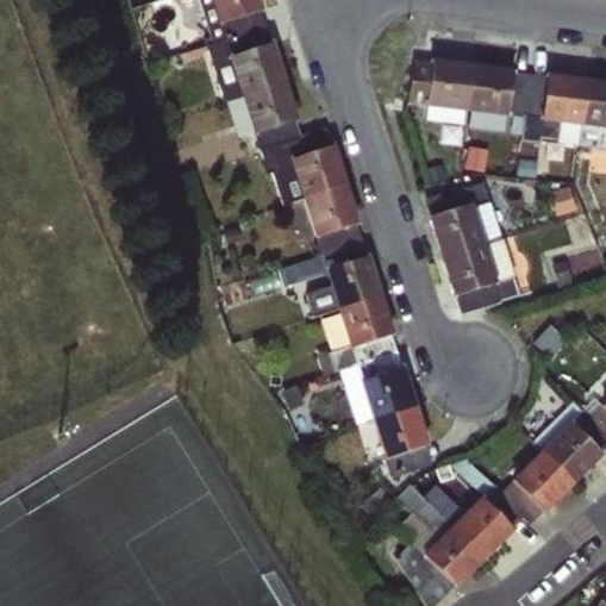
[(222,22),(213,0),(202,0),(216,41),(268,24),(263,8),(222,22)]
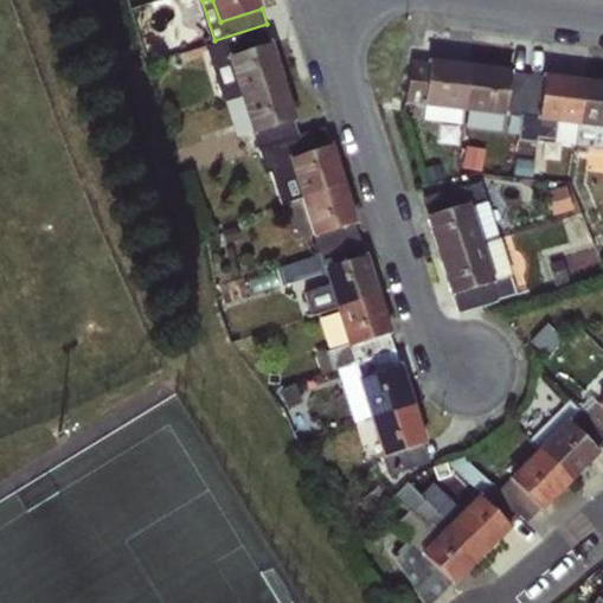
[(264,8),(261,0),(212,0),(220,21),(262,8),(264,8)]
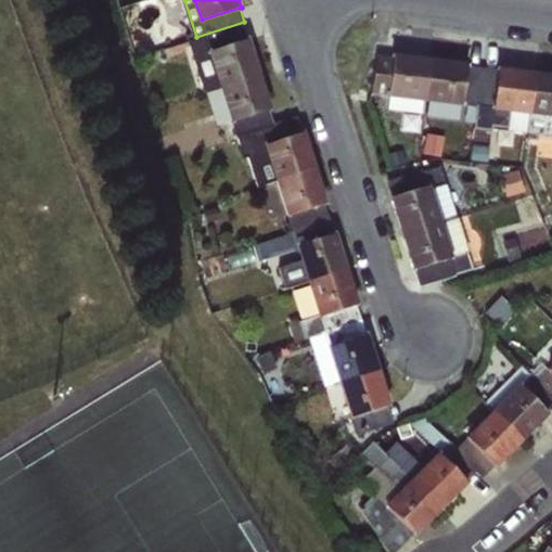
[(249,37),(244,22),(196,37),(191,39),(207,91),(222,86),(210,50),(249,37)]
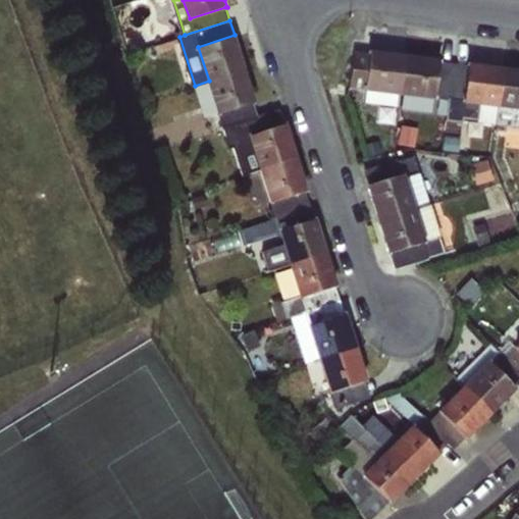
[(139,31),(131,38),(140,49),(148,42),(139,31)]
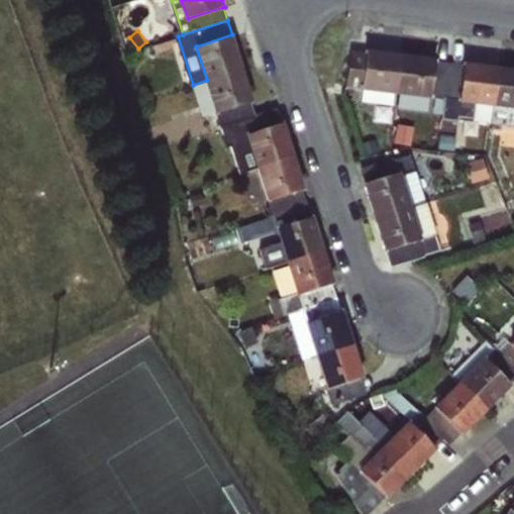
[(234,34),(232,34),(196,46),(207,80),(244,68),(234,34)]
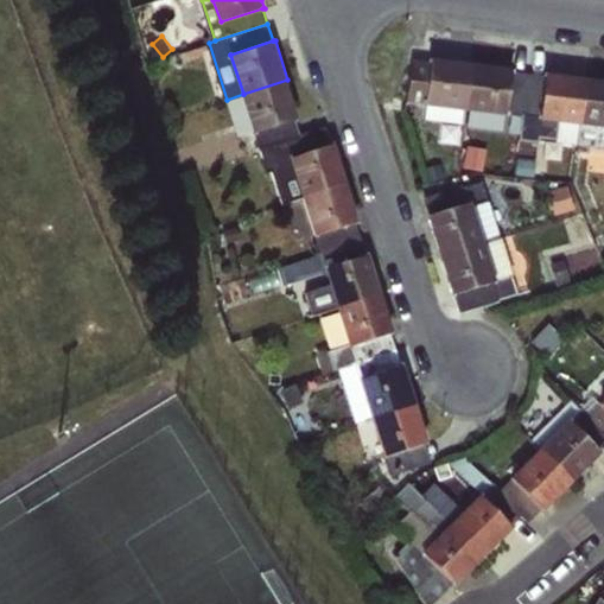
[(474,63),(432,58),(432,67),(427,103),(427,105),(468,109),(474,63)]
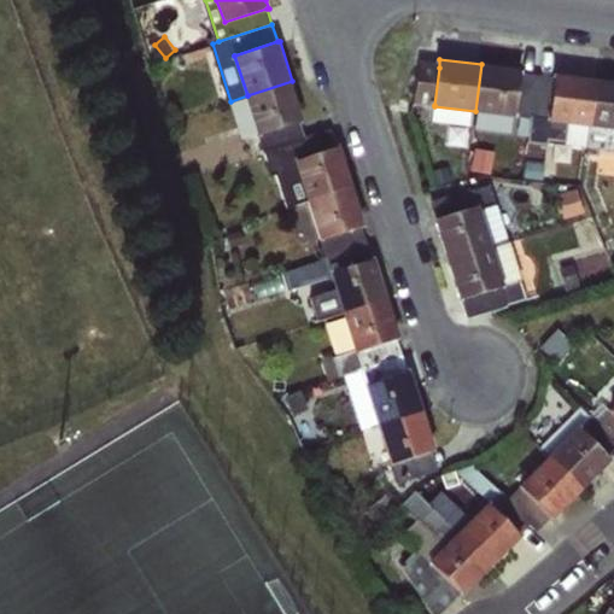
[(522,70),(481,64),(475,111),(516,117),(518,113),(522,71),(522,70)]
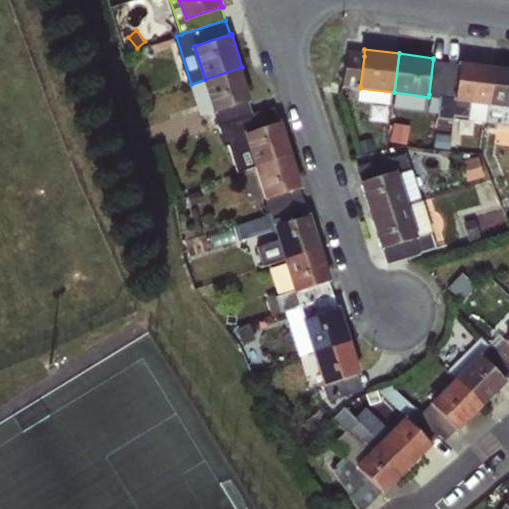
[(360,87),(364,56),(349,54),(346,85),(360,87)]
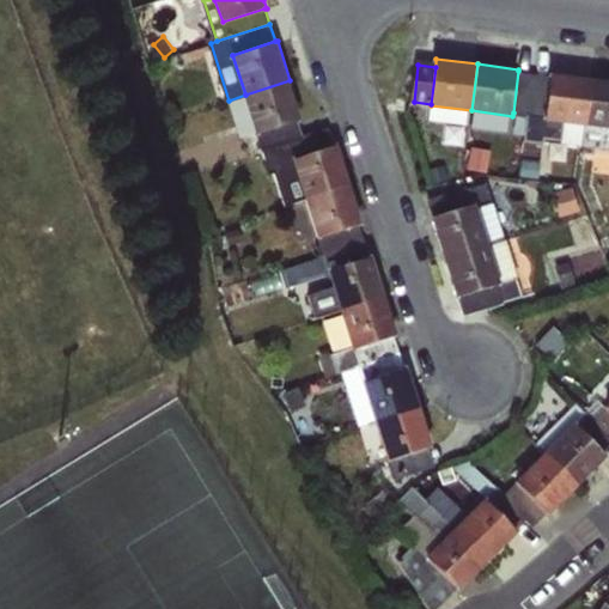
[(534,73),(518,71),(513,113),(529,115),(534,73)]
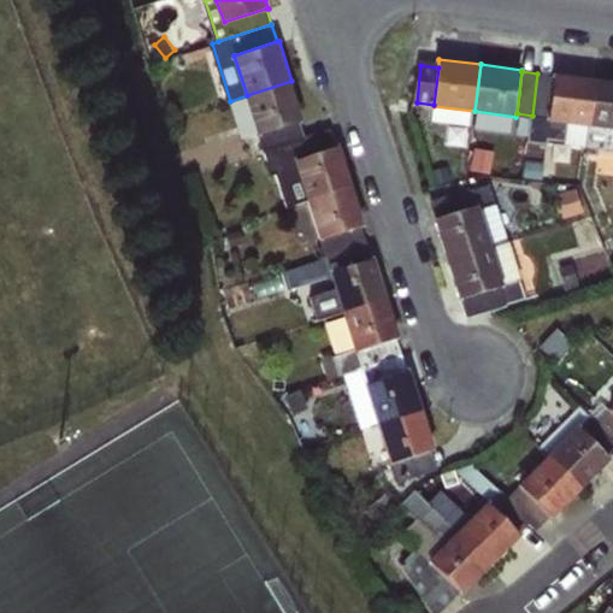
[(555,75),(537,74),(532,116),(530,139),(549,141),(552,121),(549,121),(555,75)]
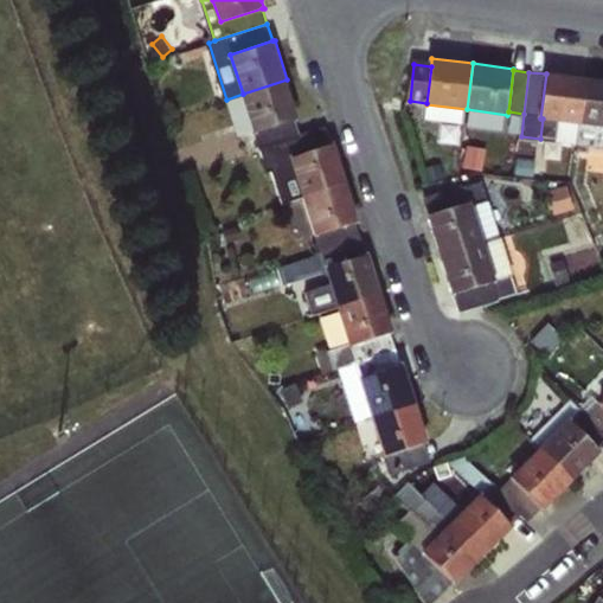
[(546,72),(546,74),(540,119),(543,119),(581,123),(587,77),(546,72)]
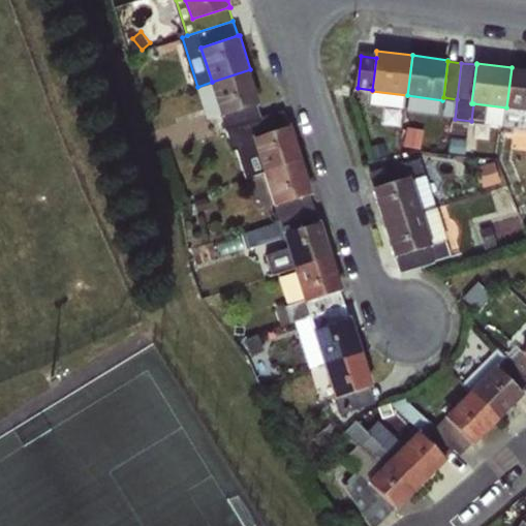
[(525,69),(512,67),(506,107),(525,110),(525,69)]
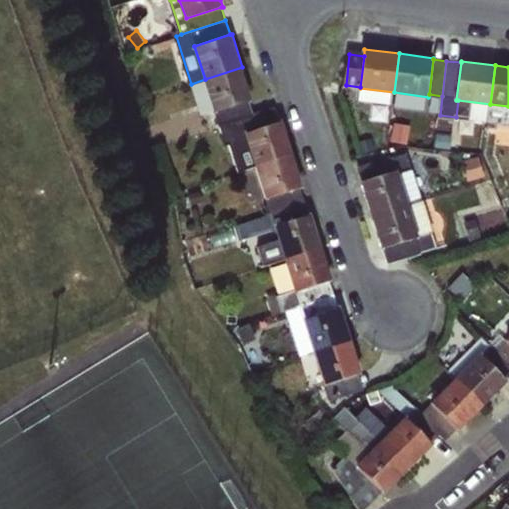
[(252,99),(242,67),(205,79),(215,111),(216,110),(251,99),(252,99)]
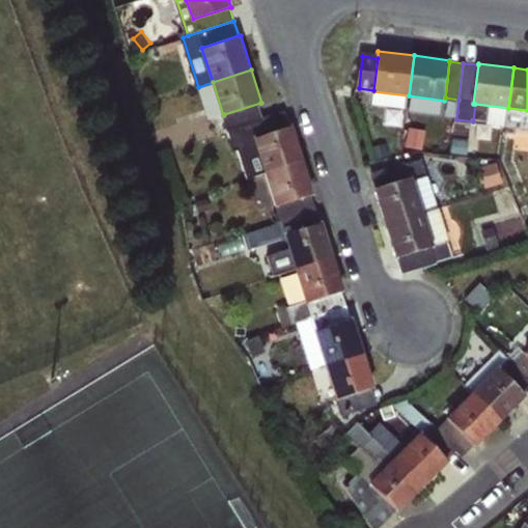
[(265,116),(260,103),(224,114),(229,131),(252,123),(256,136),(292,126),(286,110),(265,116)]
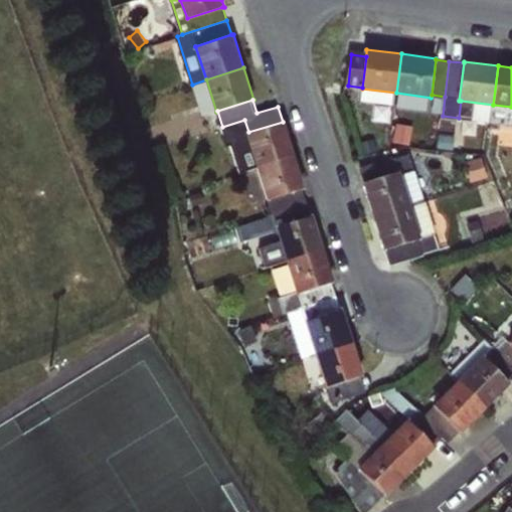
[(511,107),(493,105),(491,122),(511,124),(511,107)]
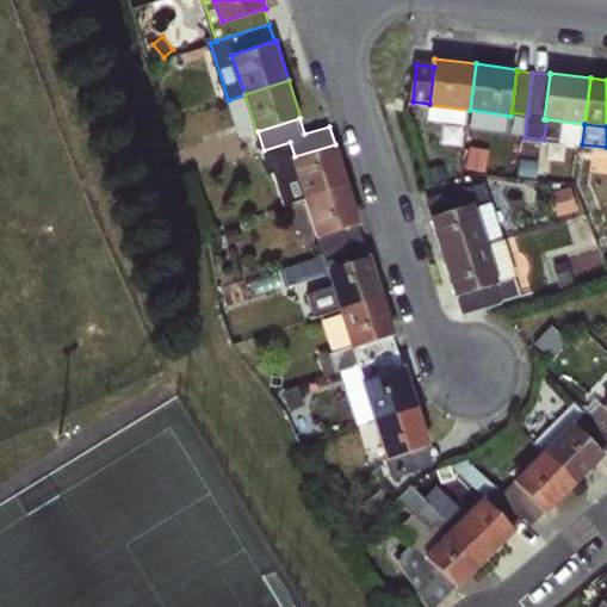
[(290,142),(264,150),(270,171),(274,168),(285,203),(305,197),(292,158),(295,156),(290,142)]
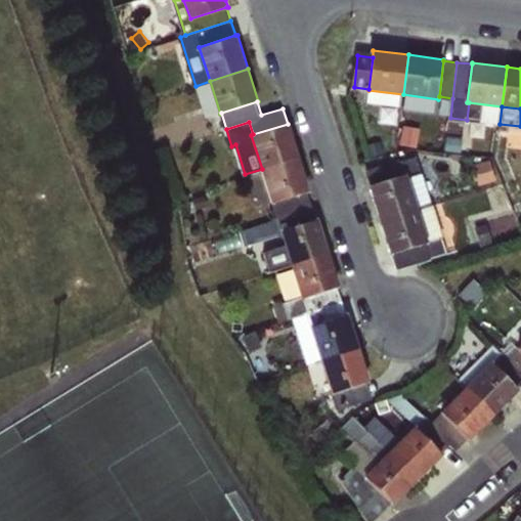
[(290,123),(288,124),(253,134),(251,135),(262,169),(300,158),(290,123)]
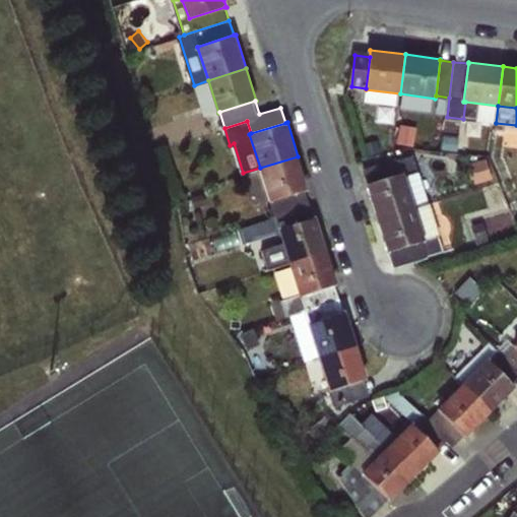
[(403,127),(397,139),(407,145),(413,133),(403,127)]
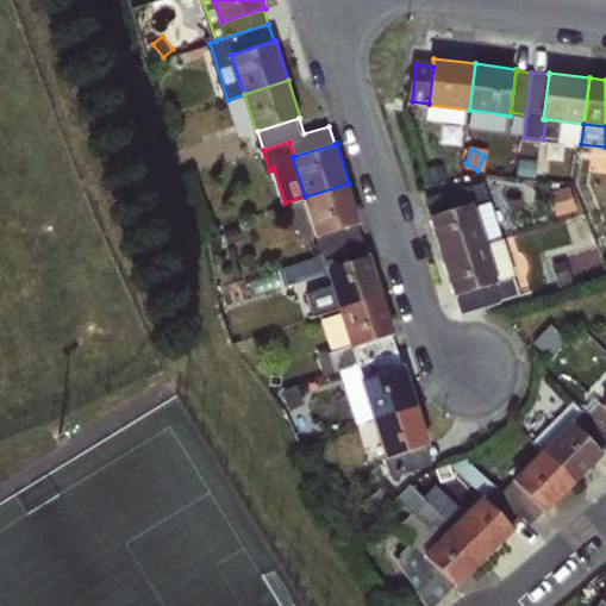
[(432,156),(430,172),(447,175),(449,160),(432,156)]
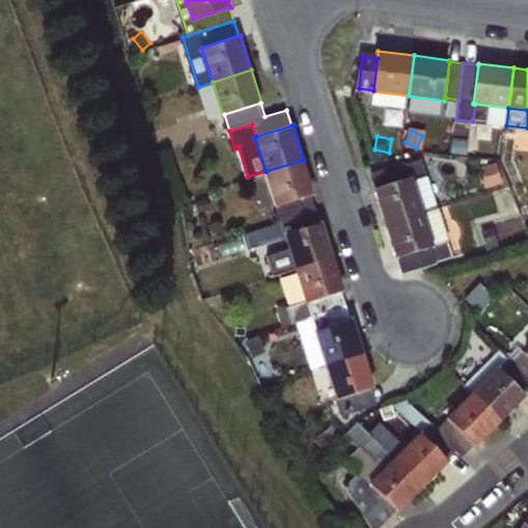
[(424,157),(407,162),(412,177),(414,176),(425,213),(441,207),(424,157)]
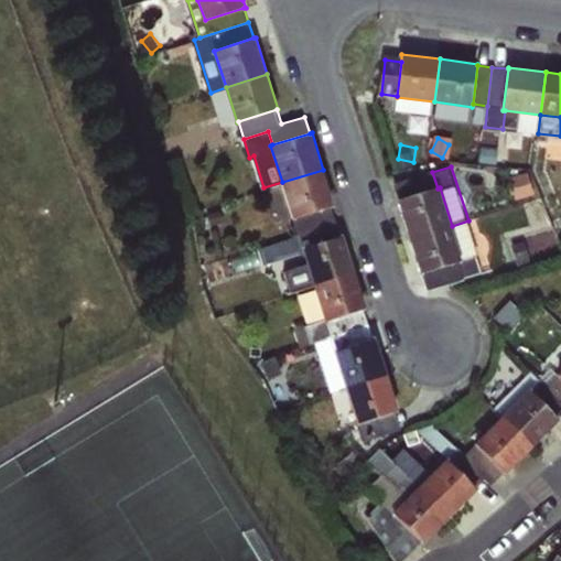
[(334,205),(323,170),(282,182),(293,217),(295,217),(333,205),(334,205)]
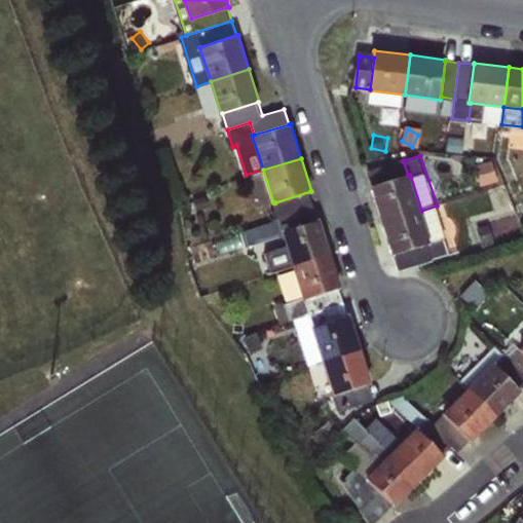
[(374,186),(408,176),(403,160),(369,171),(374,186)]
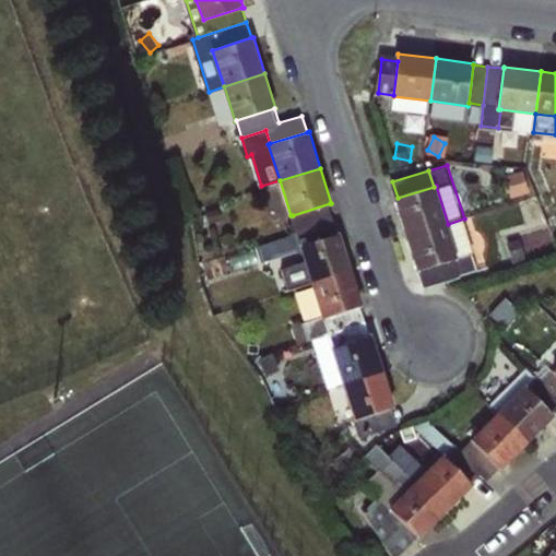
[(527,181),(511,186),(515,194),(529,190),(527,181)]
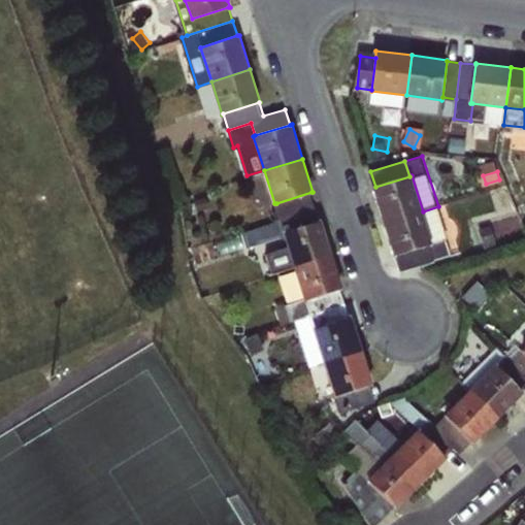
[(373,188),(384,224),(423,211),(412,175),(409,176),(375,187),(373,188)]
